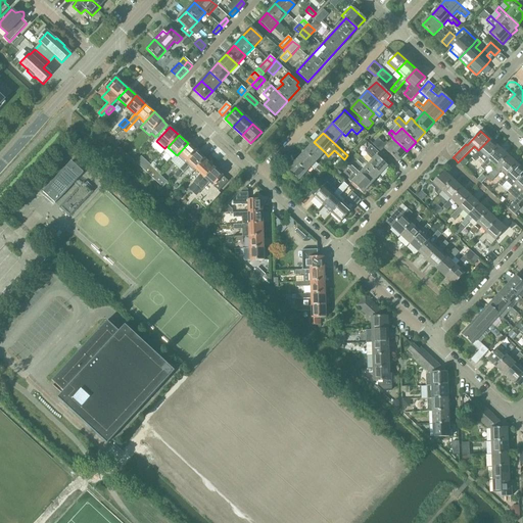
[(387,151),(397,161),(407,151),(392,138),(385,145),(378,138),(373,144),(381,151),(384,148),(387,151)]
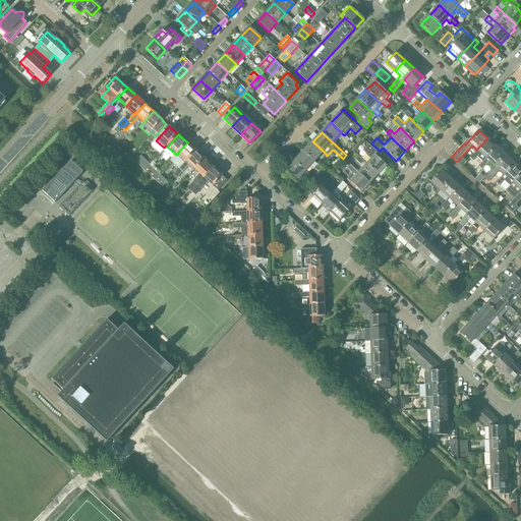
[(478,166),(497,147),(487,138),(476,150),(474,153),(469,159),(478,166)]
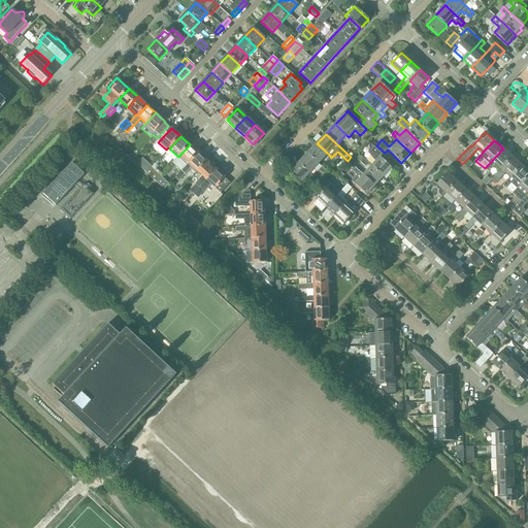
[(307,154),(319,164),(328,154),(317,143),(307,154)]
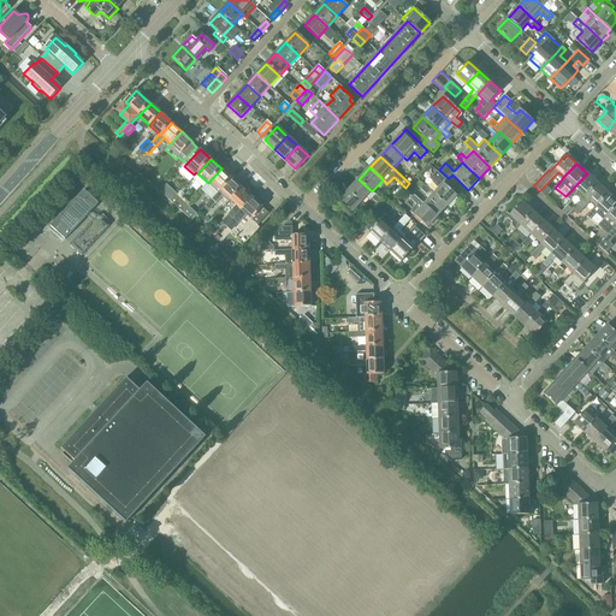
[(208,183),(218,191),(218,193),(231,178),(221,169),(208,183)]
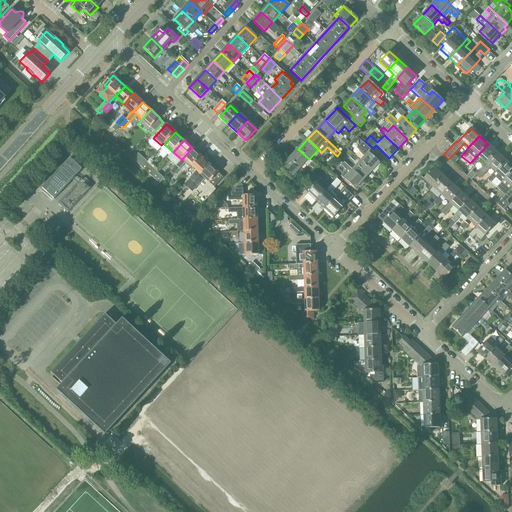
[(357,148),(365,156),(360,161),(371,171),(379,163),(369,153),(371,151),(363,143),(357,148)]
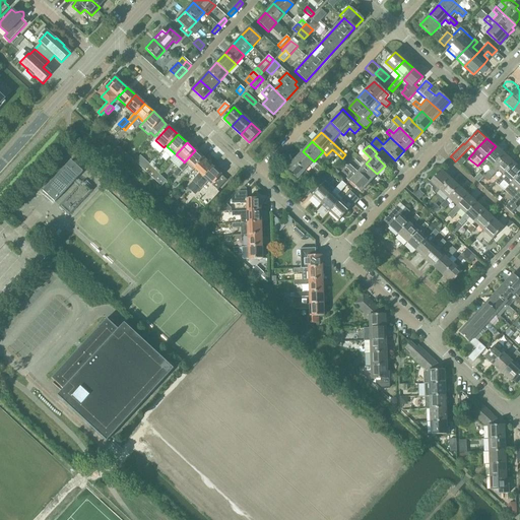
[(480,170),(489,161),(494,166),(504,154),(496,146),(477,166),(480,170)]
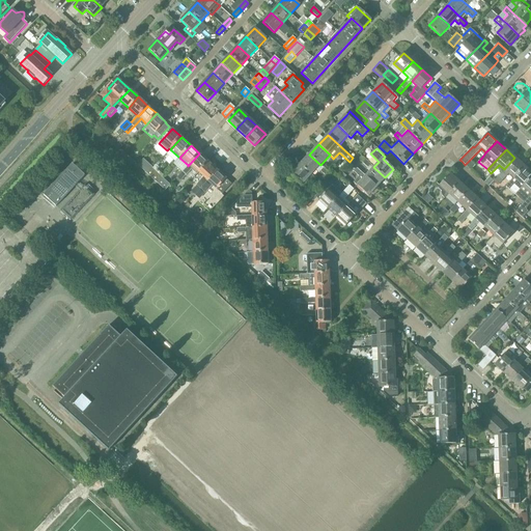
[(197,174),(199,172),(208,162),(199,154),(188,166),(188,165),(180,172),(180,173),(177,177),(176,177),(176,178),(179,182),(186,174),(187,174),(192,169),(197,174)]
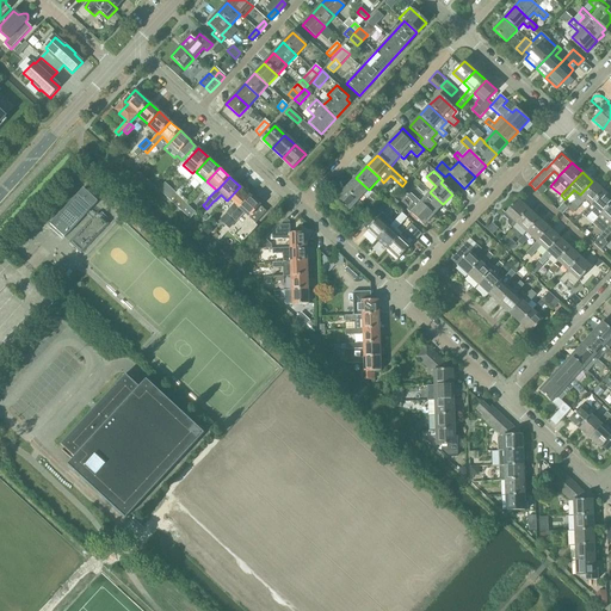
[(345,189),(358,201),(363,196),(366,199),(368,197),(374,203),(378,198),(369,190),(356,178),(345,189)]
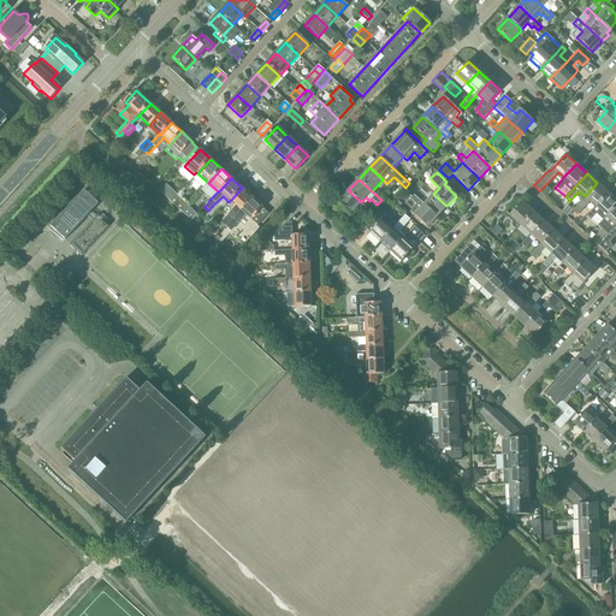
[(573,208),(574,209),(579,214),(590,202),(594,206),(608,193),(597,183),(585,196),(573,208)]
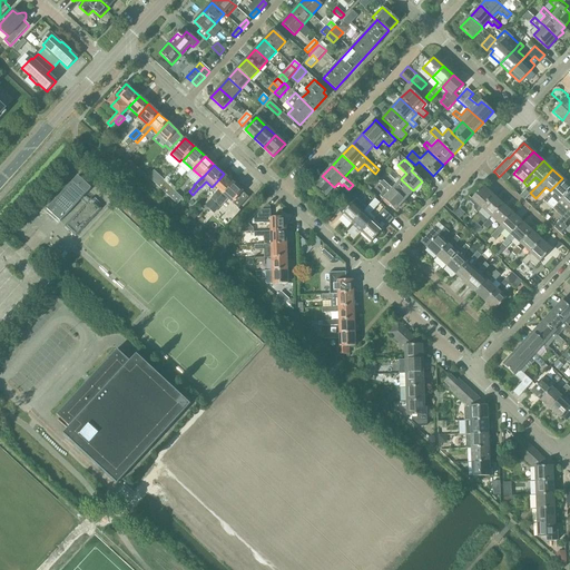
[(389,175),(394,180),(397,176),(392,172),(389,175)]
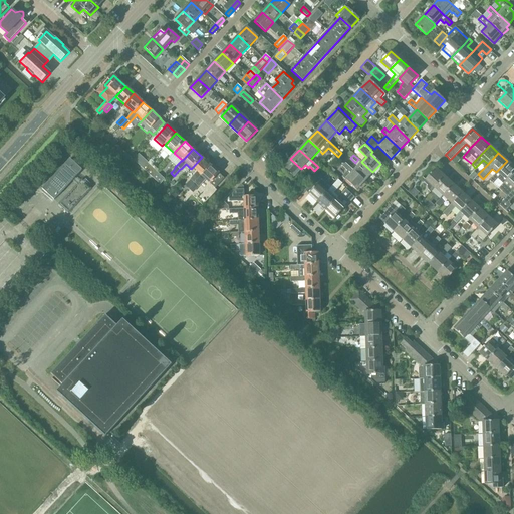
[(143,169),(147,164),(139,157),(134,161),(143,169)]
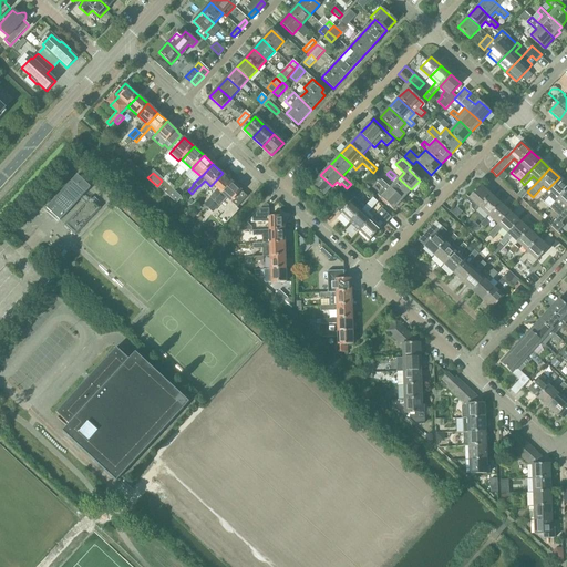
[(207,208),(233,182),(223,173),(213,184),(217,189),(209,197),(210,198),(204,205),(207,208)]
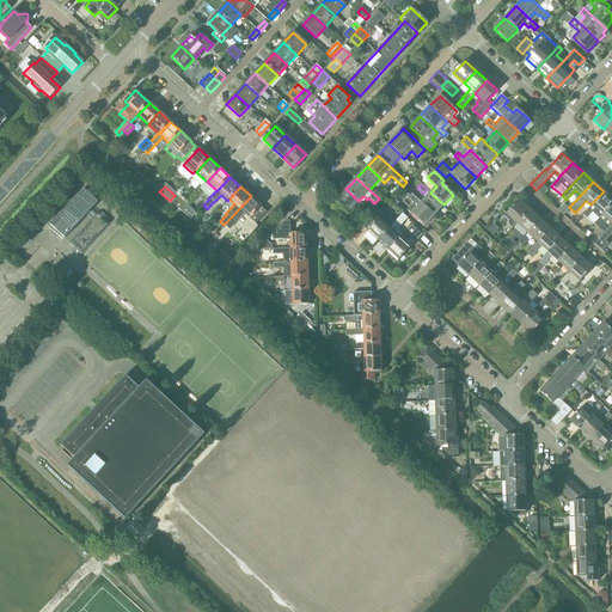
[(84,189),(78,196),(50,225),(65,239),(98,203),(84,189)]
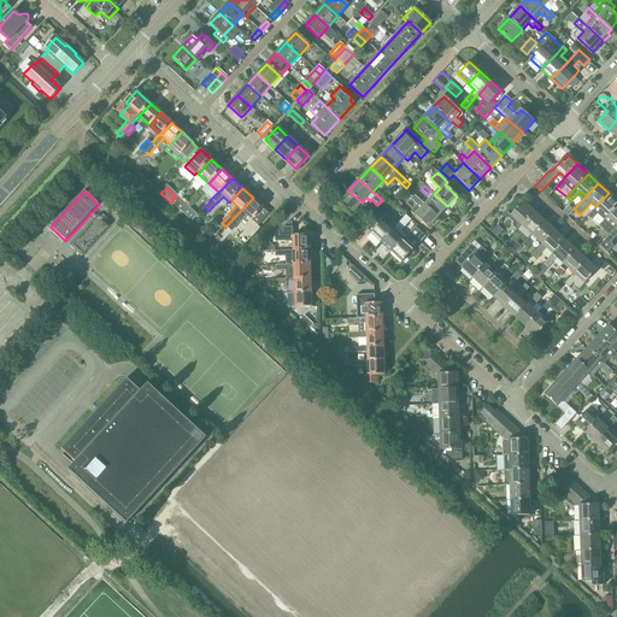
[(362,203),(348,191),(338,203),(351,215),(357,209),(362,212),(366,207),(362,203)]
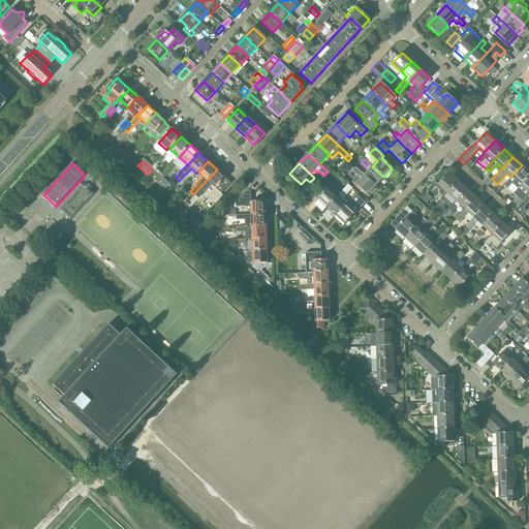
[(528,172),(522,165),(510,177),(511,178),(504,185),(507,189),(512,184),(518,188),(528,176),(528,172)]
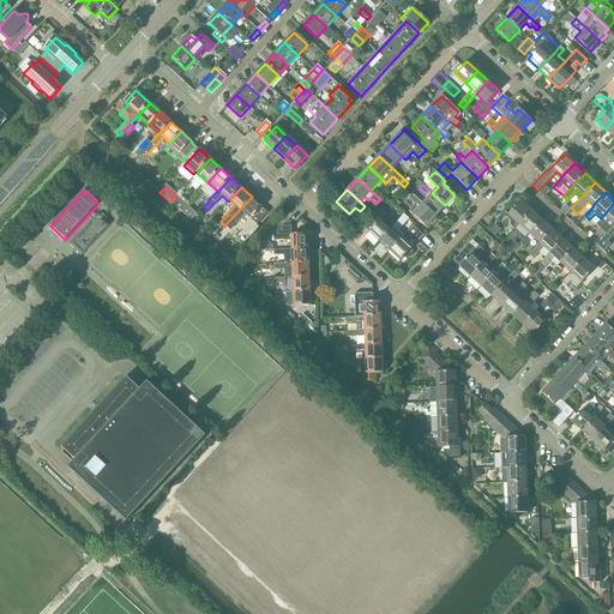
[(422,203),(437,216),(445,205),(432,193),(422,203)]
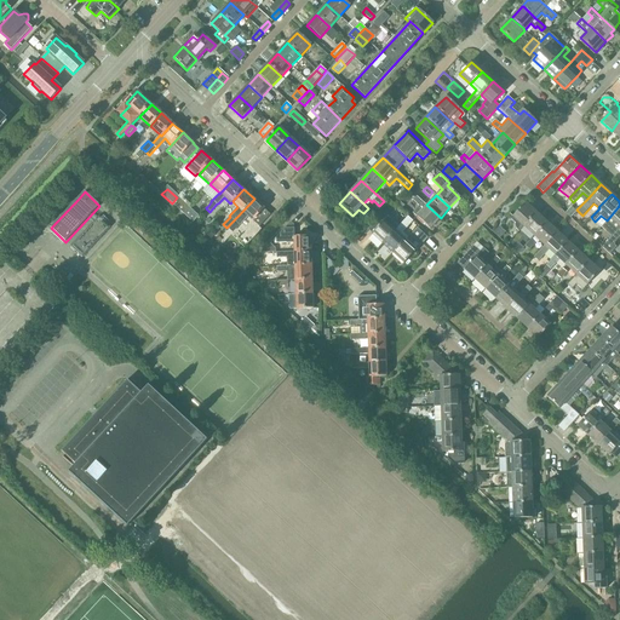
[(413,201),(419,206),(413,213),(430,229),(441,218),(426,205),(417,196),(413,201)]
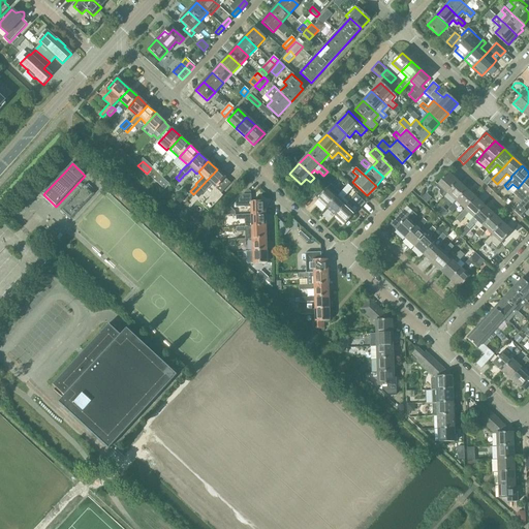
[(155,182),(160,177),(151,168),(147,174),(155,182)]
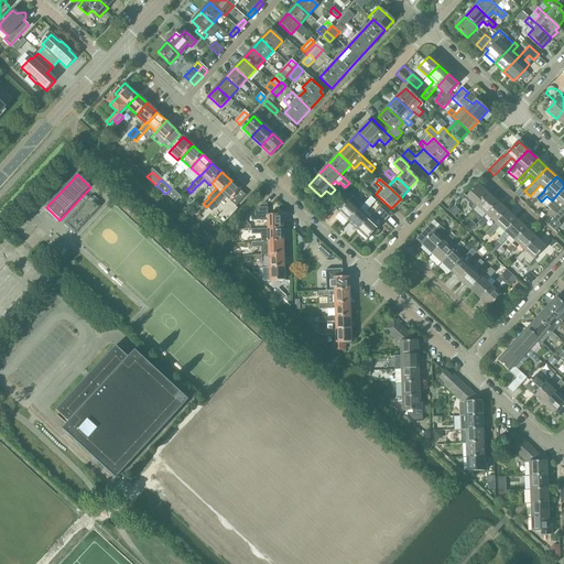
[(246,195),(240,190),(231,181),(206,207),(210,210),(216,204),(218,205),(226,196),(236,206),(246,195)]
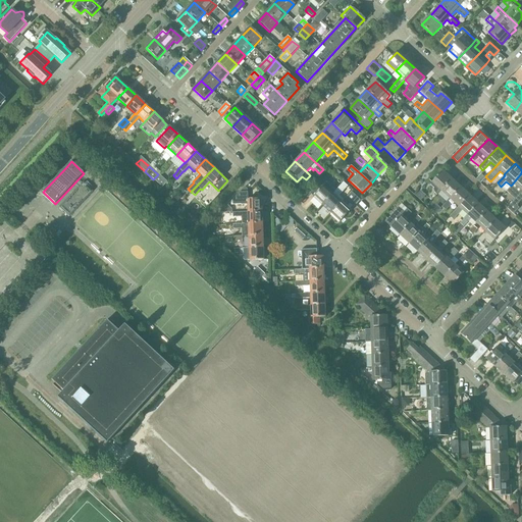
[(437,195),(441,191),(452,178),(442,171),(430,185),(434,189),(434,190),(434,191),(434,192),(435,193),(437,195)]
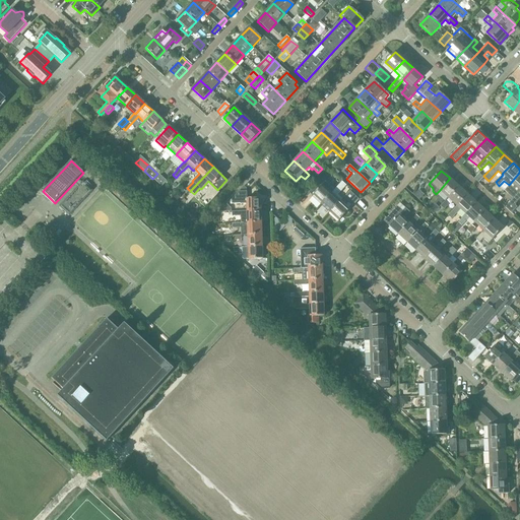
[(519,173),(509,185),(504,190),(508,194),(512,190),(517,194),(518,194),(519,191),(519,173)]
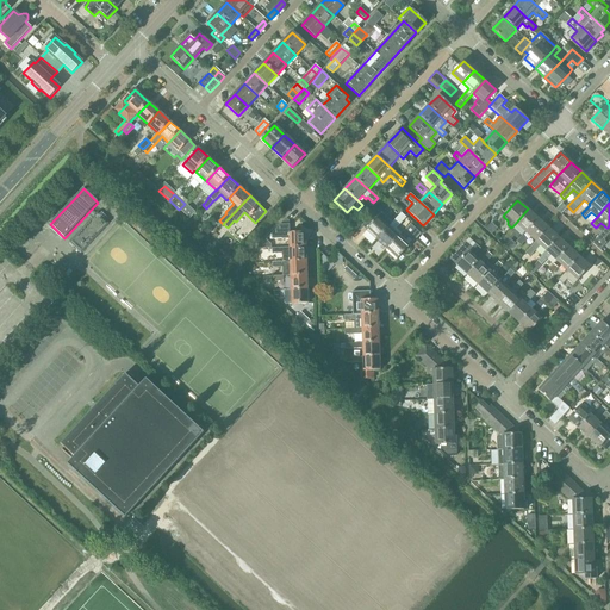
[(185,204),(179,210),(191,219),(195,215),(185,204)]
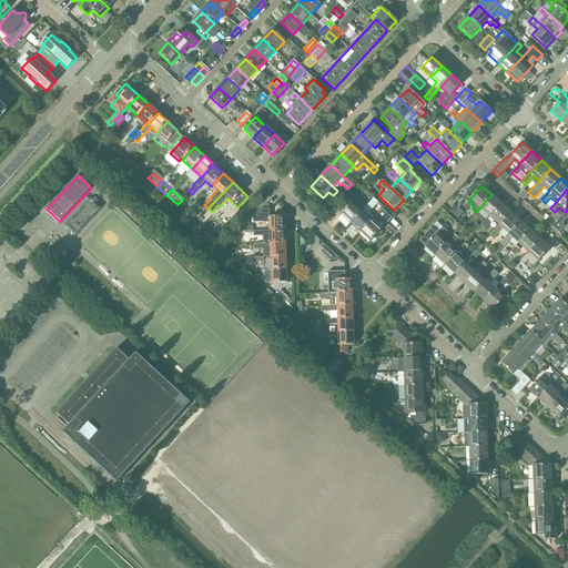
[(340,210),(343,213),(341,215),(351,224),(366,208),(352,194),(347,199),(348,199),(337,211),(340,210)]
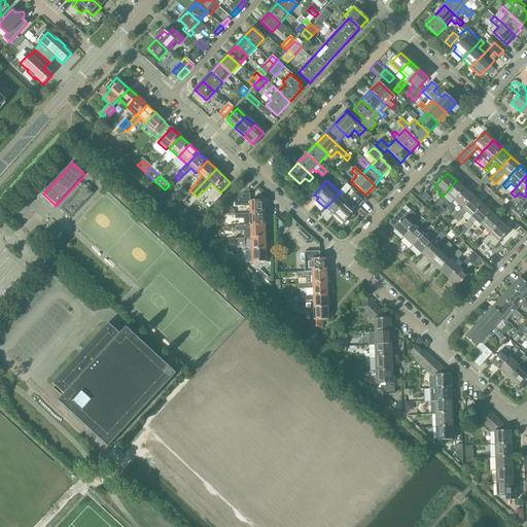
[(454,201),(464,188),(456,180),(446,192),(454,201)]
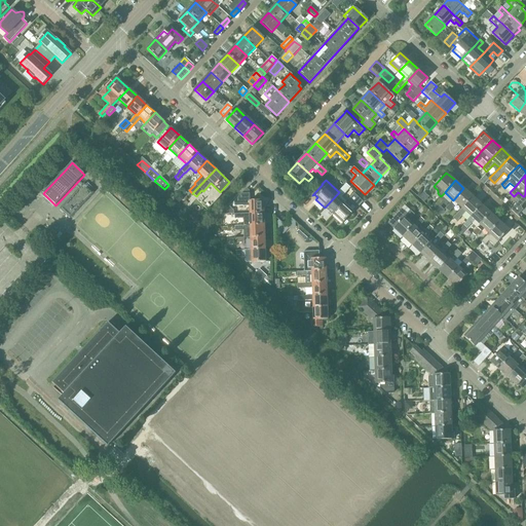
[(87,184),(85,186),(84,184),(61,210),(70,219),(94,193),(91,191),(94,189),(87,184)]
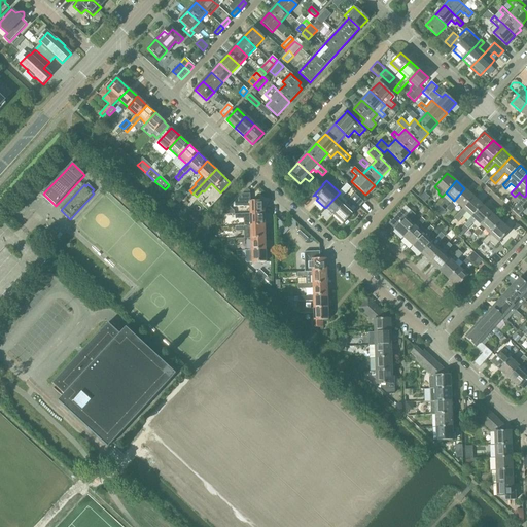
[(347,184),(340,192),(325,208),(334,216),(345,205),(347,202),(342,198),(350,188),(347,184)]
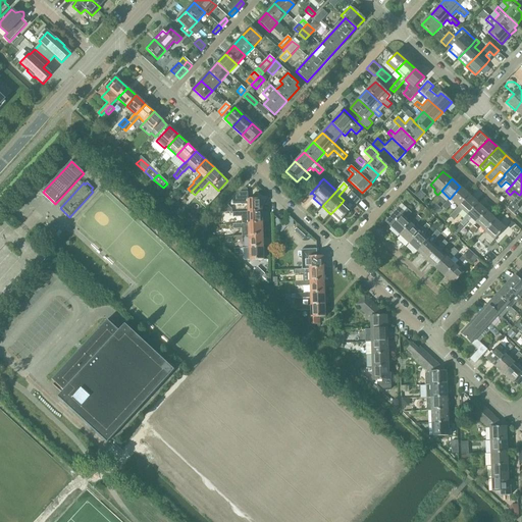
[(450,199),(459,207),(469,196),(460,187),(450,199)]
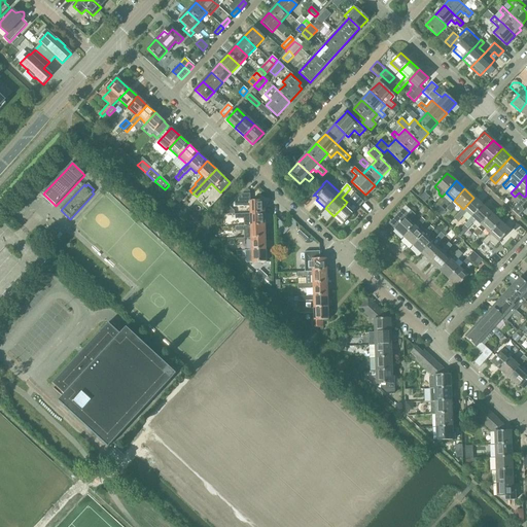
[(419,199),(424,203),(429,198),(424,192),(419,199)]
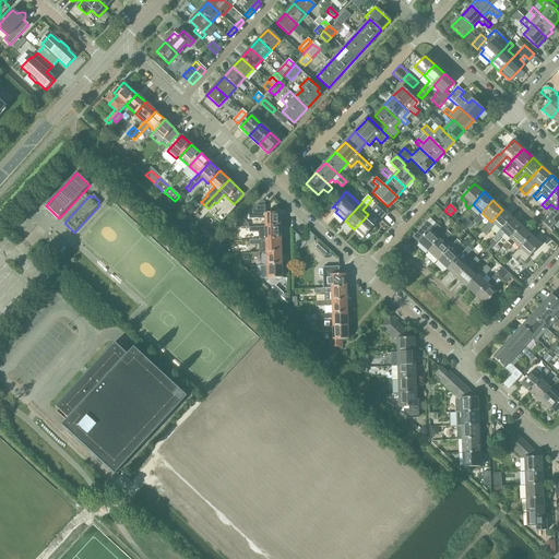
[(258,205),(249,215),(249,219),(259,218),(259,219),(264,219),(265,227),(281,226),(280,214),(264,214),(264,205),(258,205)]
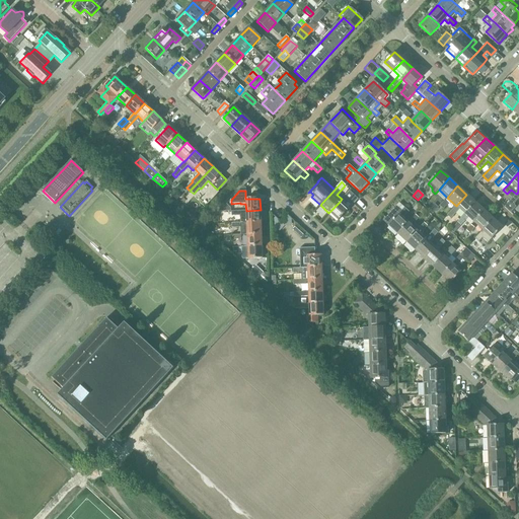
[(349,191),(342,199),(340,202),(328,213),(338,221),(348,210),(344,206),(348,201),(353,205),(358,199),(349,191)]
